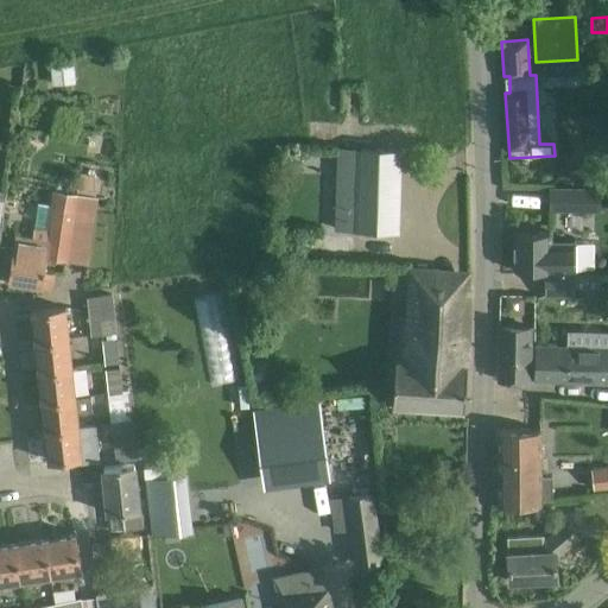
[(51,84),(76,82),(74,61),(49,63),(51,84)]
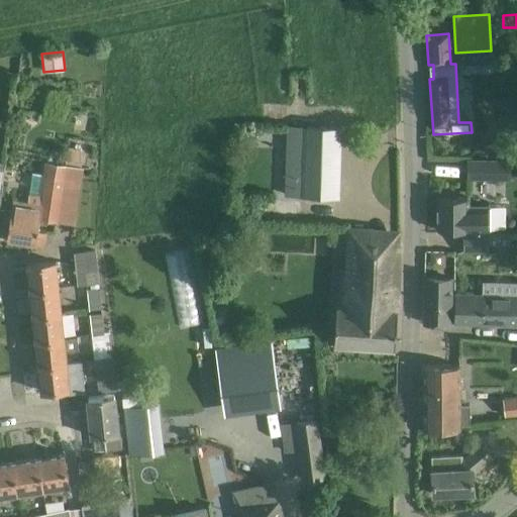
[(286,124),(283,195),(339,197),(341,126),(286,124)]
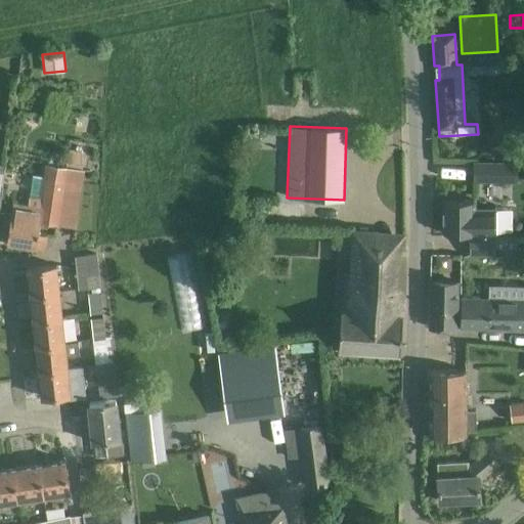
[(82,168),(84,153),(69,149),(66,166),(44,163),(40,198),(29,195),(28,205),(12,203),(7,241),(9,242),(8,246),(19,248),(20,243),(36,245),(40,221),(76,227),(85,169),(82,168)]
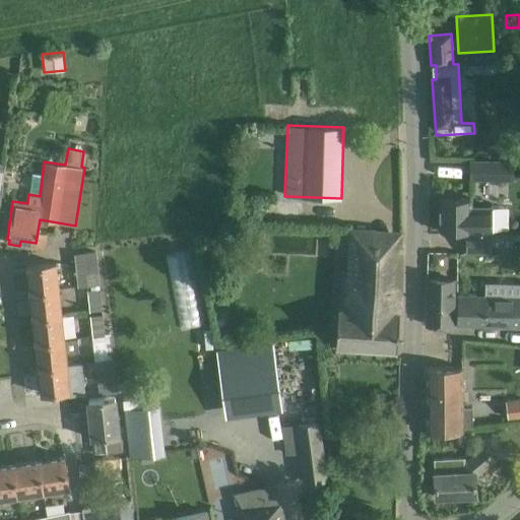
[(504,159),(469,159),(469,181),(505,181),(504,159)]
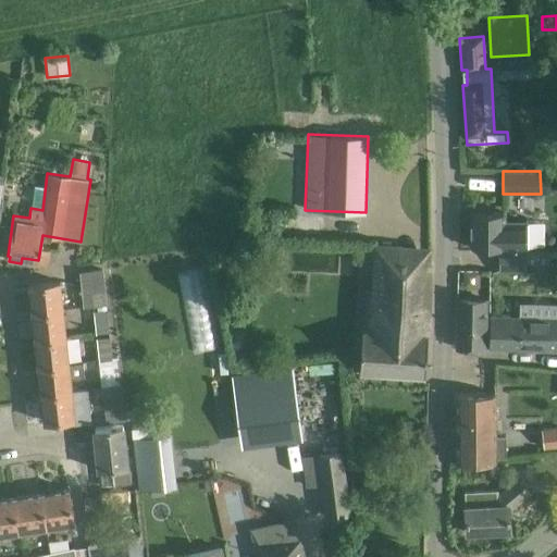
[(528,221),(505,221),(505,212),(470,212),(470,247),(537,248),(537,222),(528,222),(528,221)]
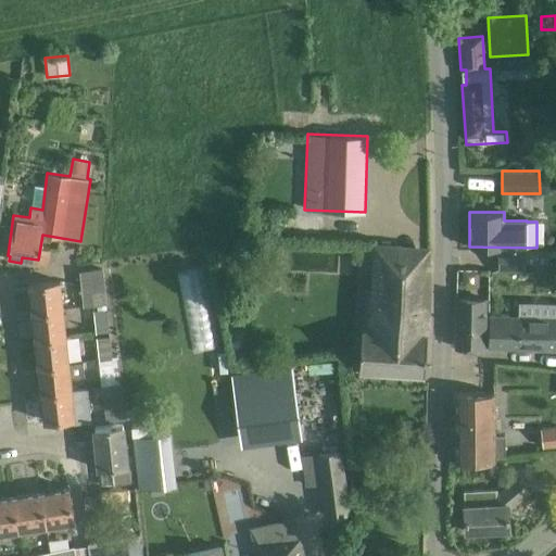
[(555,249),(497,250),(497,272),(525,272),(525,264),(548,264),(548,257),(555,257),(555,249)]
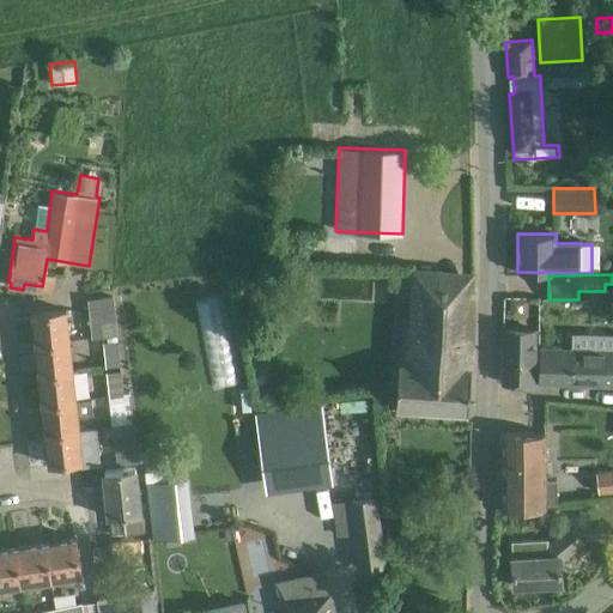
[(392,362),(399,363),(395,410),(467,413),(471,369),(474,286),(473,286),(473,292),(410,289),(407,317),(396,316),(392,362)]
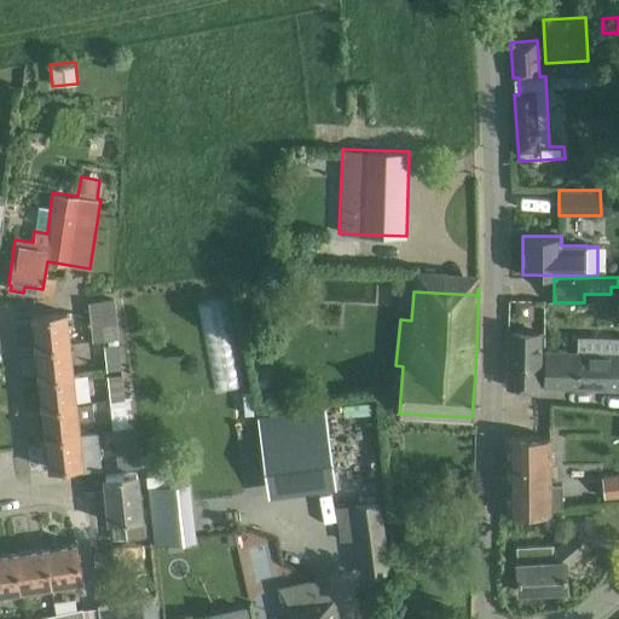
[(103,341),(117,340),(114,299),(88,302),(92,342),(103,341)]
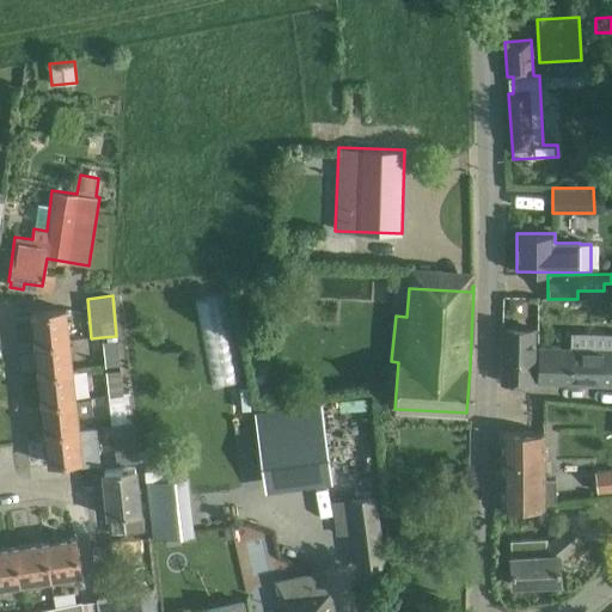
[(35,343),(68,340),(66,308),(31,312),(35,343)]
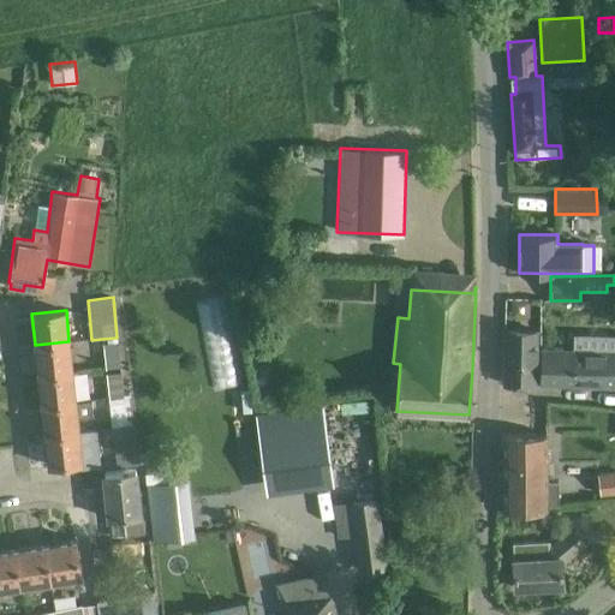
[(505,330),(503,384),(536,386),(537,330),(505,330)]
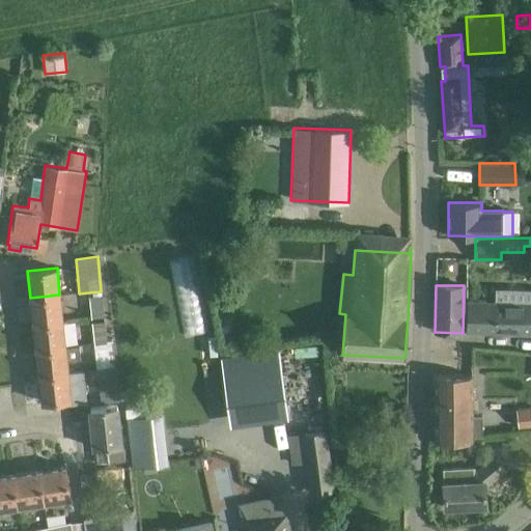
[(466,300),(466,334),(530,335),(530,287),(495,287),(495,301),(466,300)]
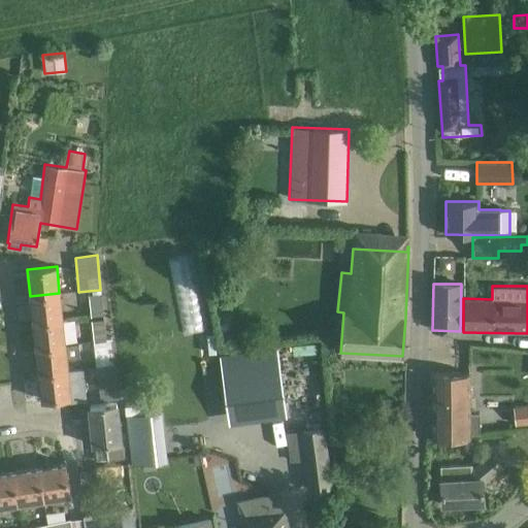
[(100,290),(88,291),(90,317),(103,316),(100,290)]
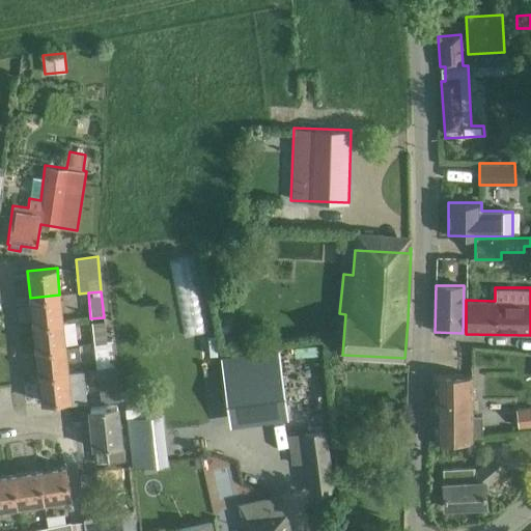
[(30,298),(33,324),(62,320),(59,295),(30,298)]
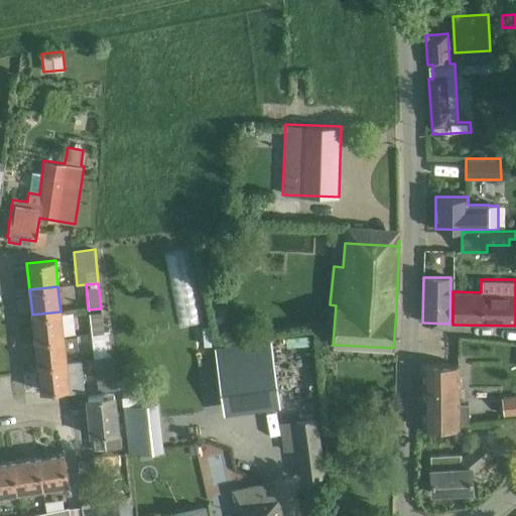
[(60,311),(32,314),(34,340),(63,337),(60,311)]
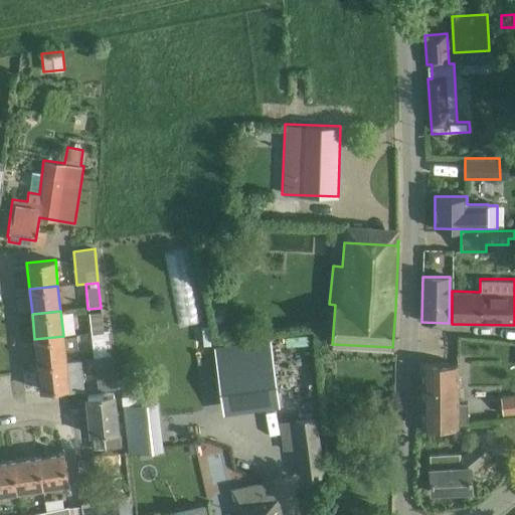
[(91,333),(107,332),(107,331),(104,331),(102,312),(89,313),(91,333)]
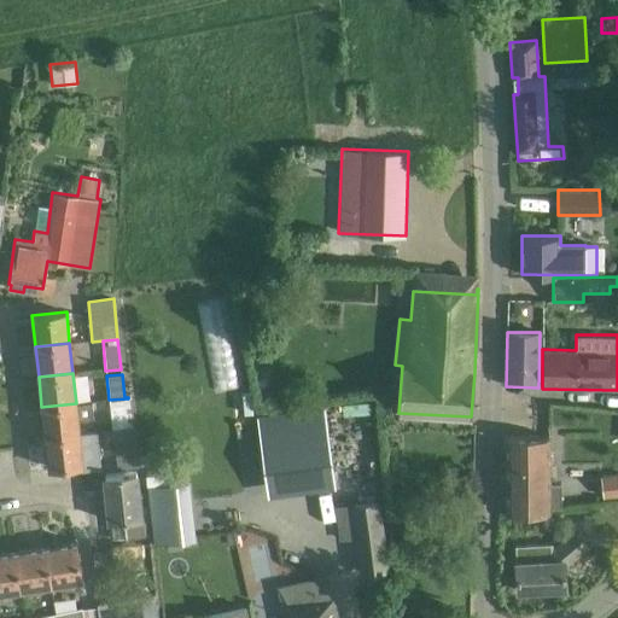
[(128,398),(109,400),(112,430),(132,429),(128,398)]
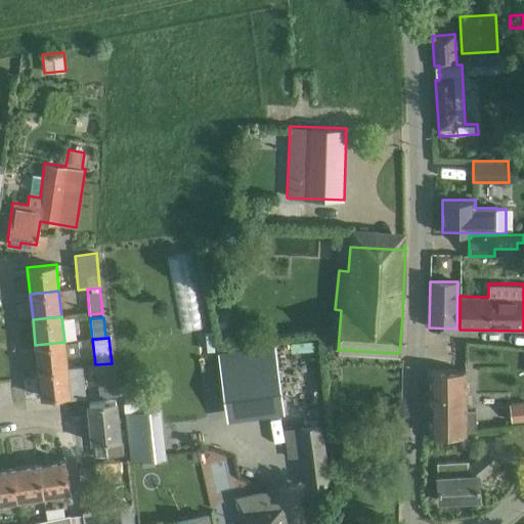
[(68,367),(66,355),(79,354),(78,341),(64,342),(35,345),(38,370),(83,366),(83,365),(68,367)]
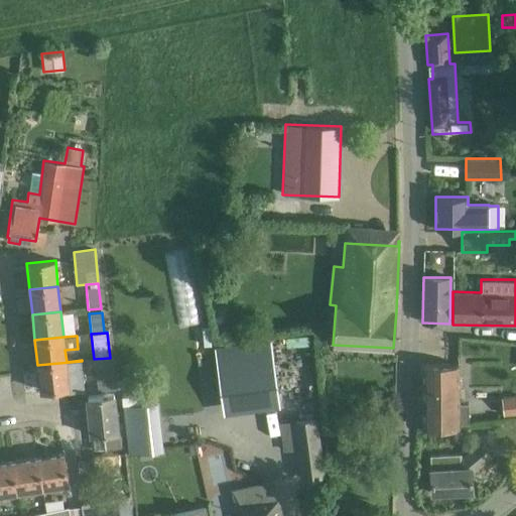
[(271,340),(215,348),(223,406),(279,398),(271,340)]
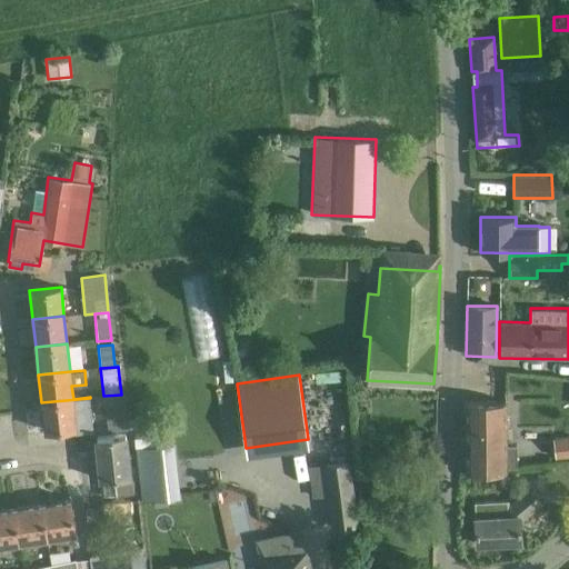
[(108,432),(125,430),(121,395),(103,396),(108,432)]
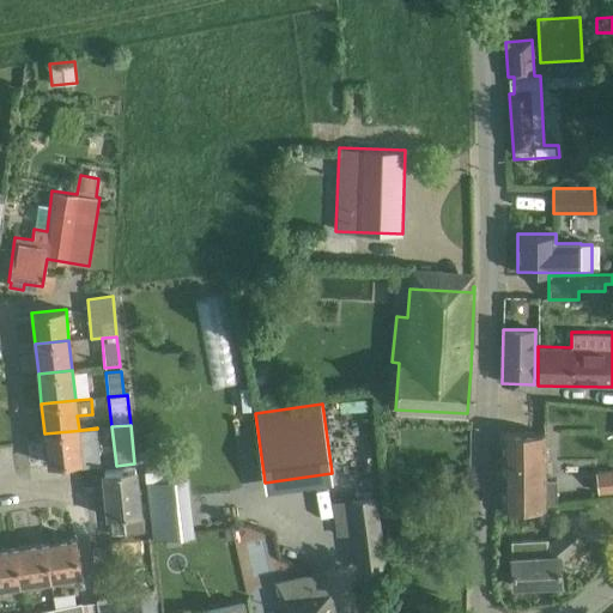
[(97,429),(44,434),(48,465),(82,461),(83,467),(101,465),(97,429)]
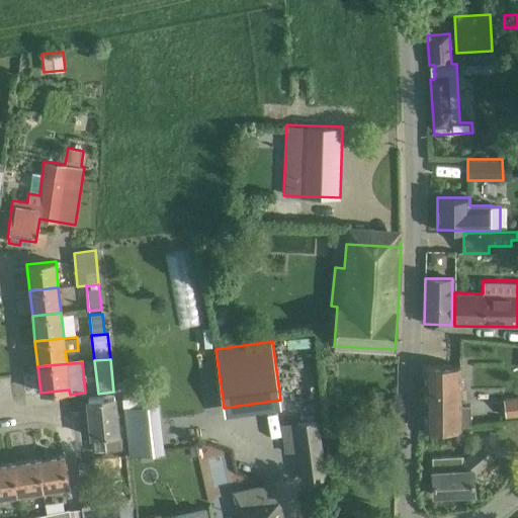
[(424,366),(424,430),(460,430),(460,425),(469,425),(469,405),(460,405),(460,366),(424,366)]
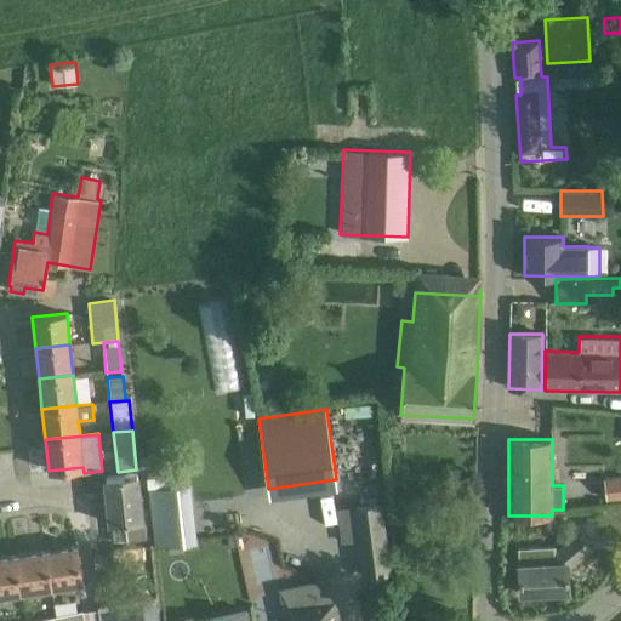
[(114,541),(143,537),(136,474),(108,478),(114,541)]
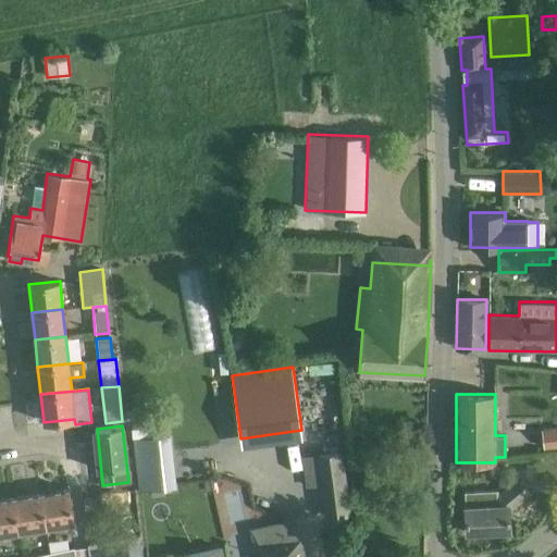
[(556,428),(541,430),(543,448),(556,447),(556,428)]
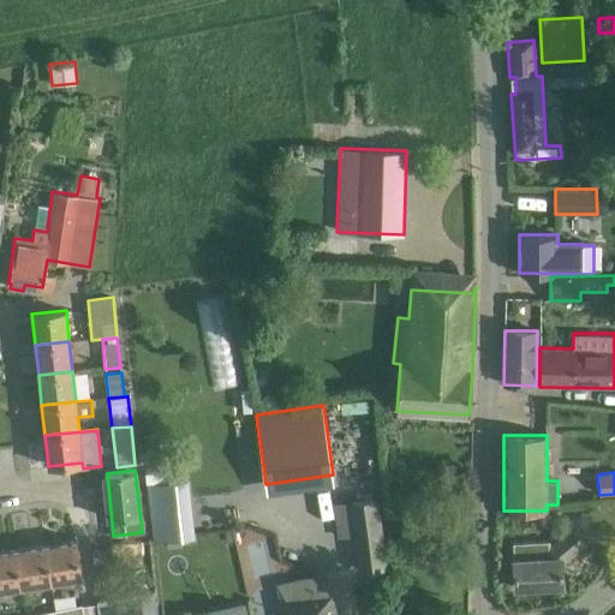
[(177,484),(148,487),(154,539),(183,537),(177,484)]
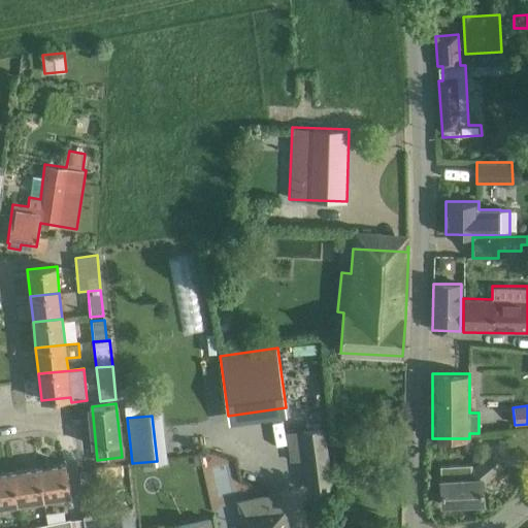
[(308,491),(321,489),(331,488),(324,427),(301,430),(308,491)]
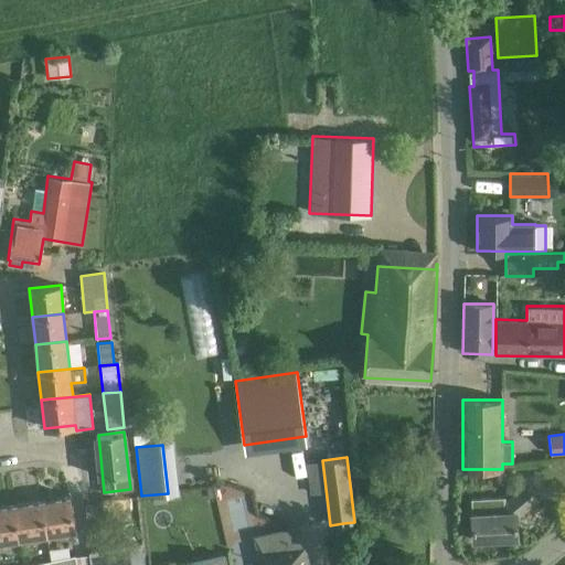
[(515,519),(539,500),(526,483),(504,501),(504,498),(472,500),(472,514),(471,514),(472,540),(516,536),(515,519)]
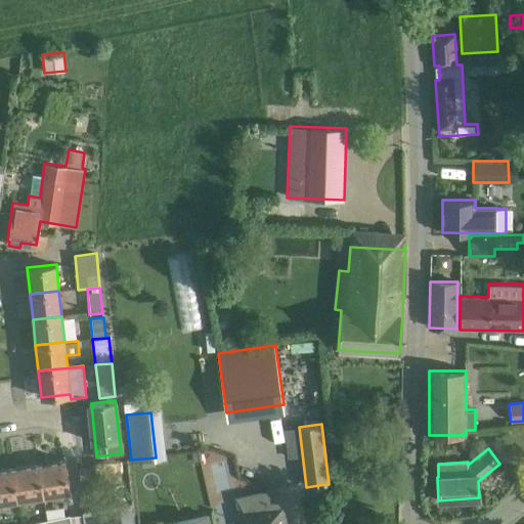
[(38,465),(43,495),(70,491),(64,461),(38,465)]
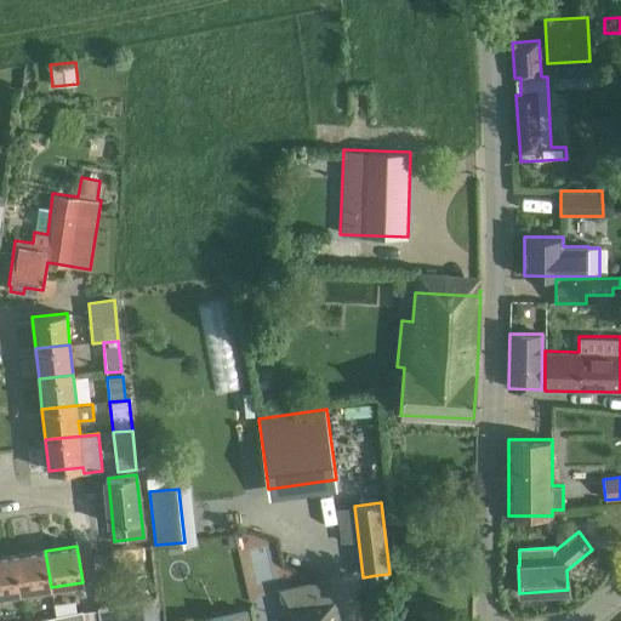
[(45,551),(16,554),(21,592),(51,587),(45,551)]
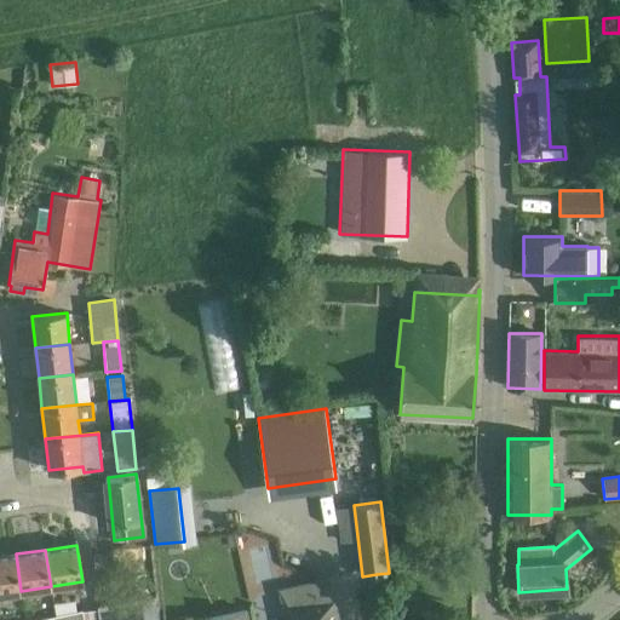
[(16,554),(0,556),(0,593),(21,591),(16,554)]
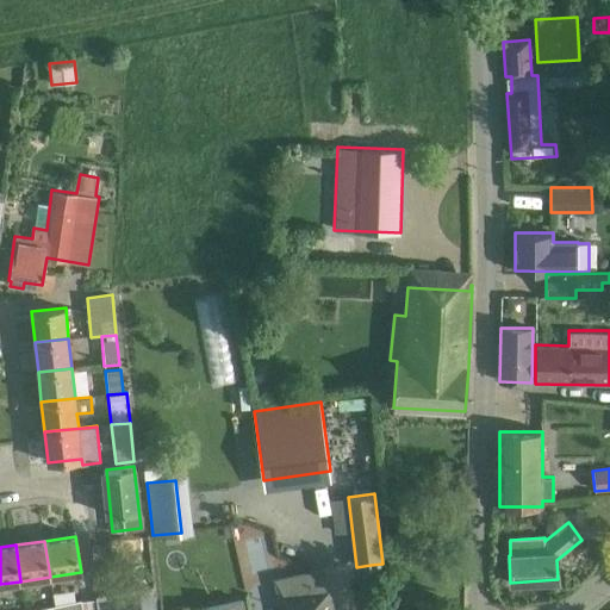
[(280,609),(331,609),(323,570),(282,579),(287,599),(279,602),(280,609)]
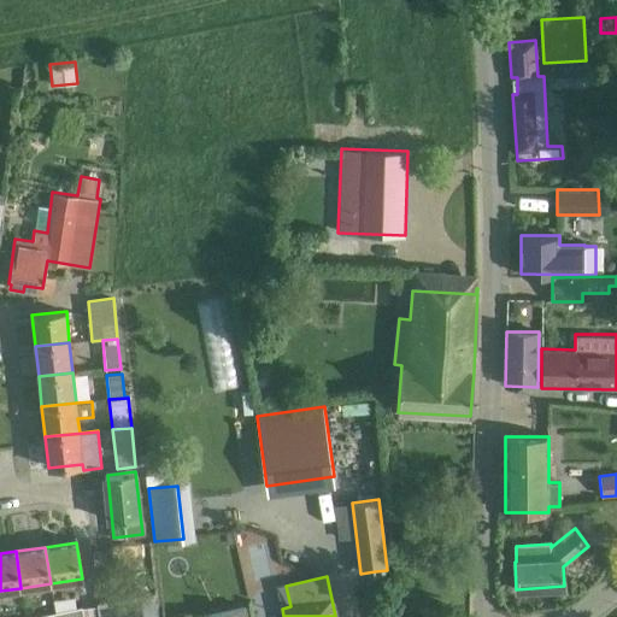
[(137,616),(135,599),(97,604),(98,616),(156,616),(157,616),(156,616),(137,616)]
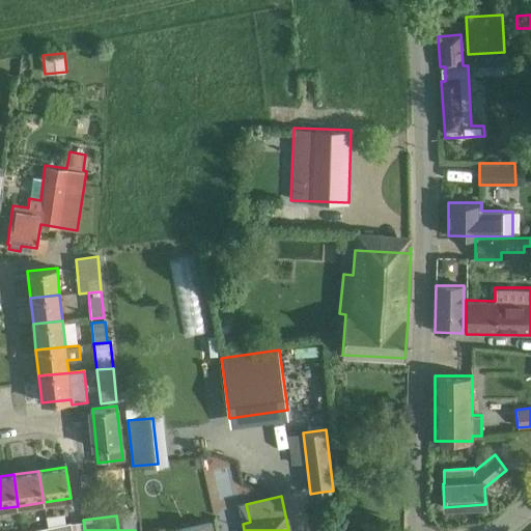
[(48,530),(72,530),(71,522),(48,527),(48,530)]
